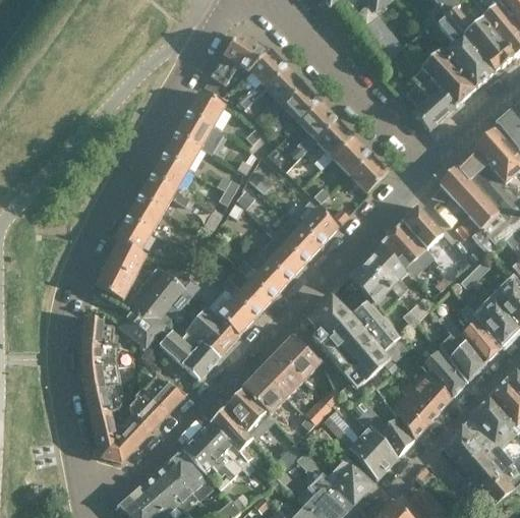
[(338,25),(354,12),(345,0),(329,14),(338,25)]
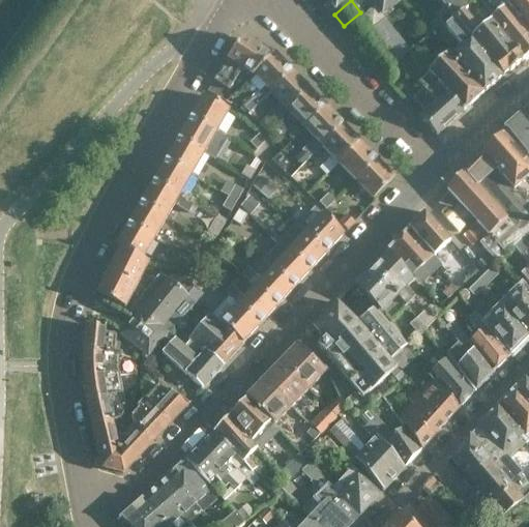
[(374,0),(383,11),(399,0),(374,0)]
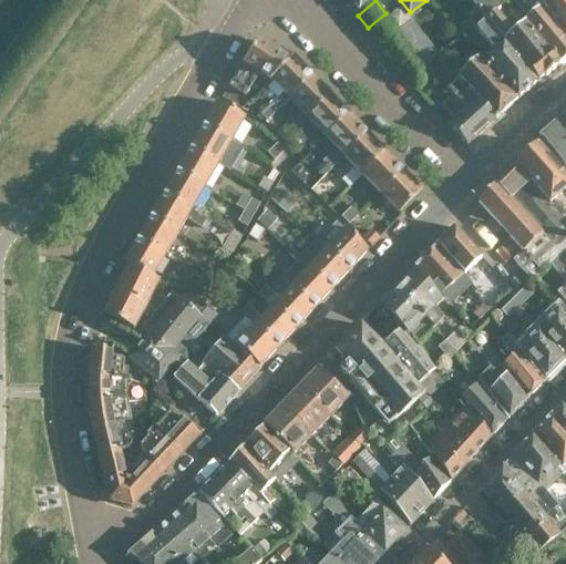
[(500,7),(494,0),(472,0),(481,10),(539,80),(561,62),(561,61),(525,21),(514,30),(496,10),(500,7)]
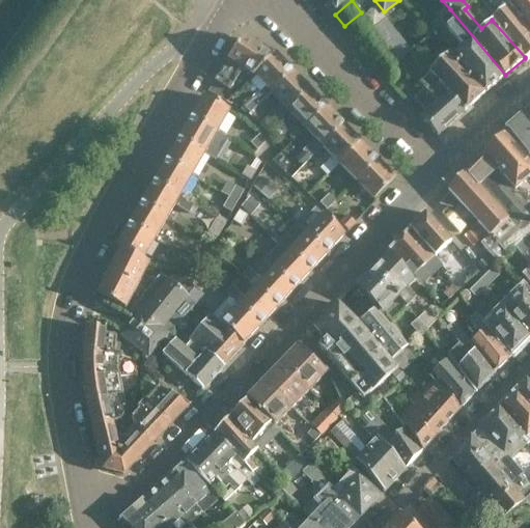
[(529,32),(502,0),(491,0),(499,10),(490,18),(492,20),(525,57),(529,53),(529,32)]
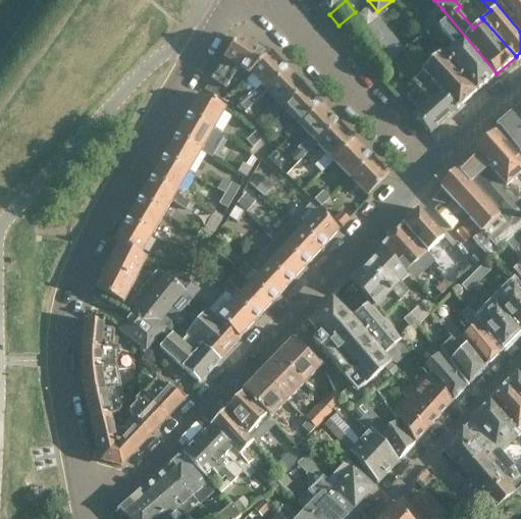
[(493,0),(520,32),(520,0),(493,0)]
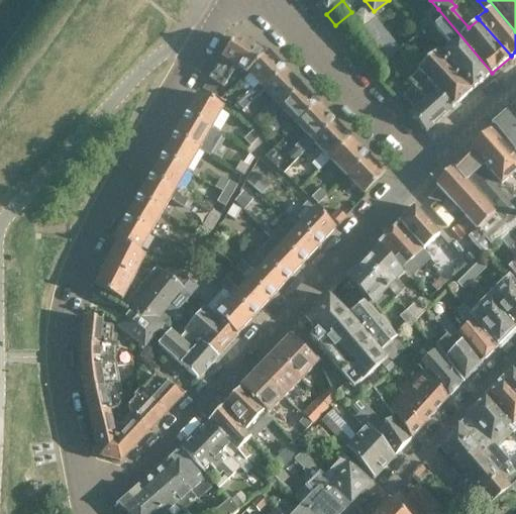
[(438,9),(435,11),(429,17),(434,23),(435,23),(450,42),(438,52),(473,88),(492,73),(438,9)]
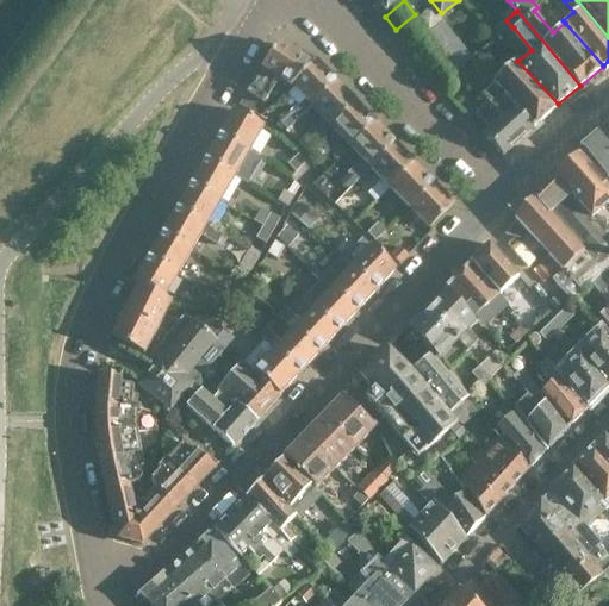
[(458,66),(467,58),(473,54),(443,18),(428,30),(437,41),(448,55),(458,66)]
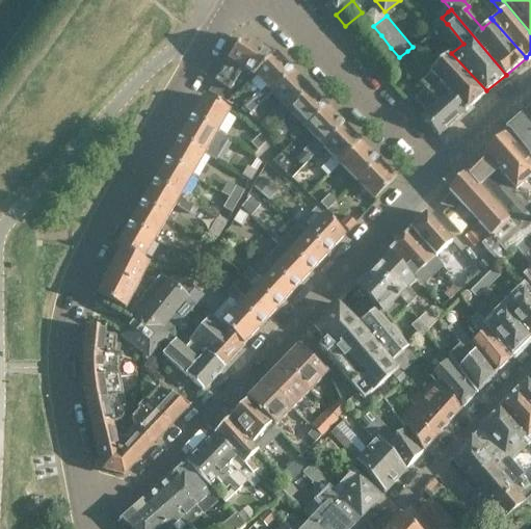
[(372,24),(354,38),(365,50),(381,35),(373,26),(372,24)]
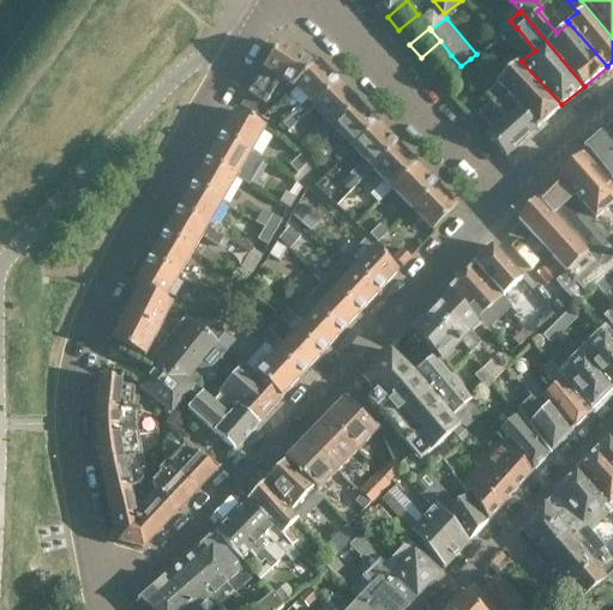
[(432,71),(451,55),(440,41),(421,58),(432,71)]
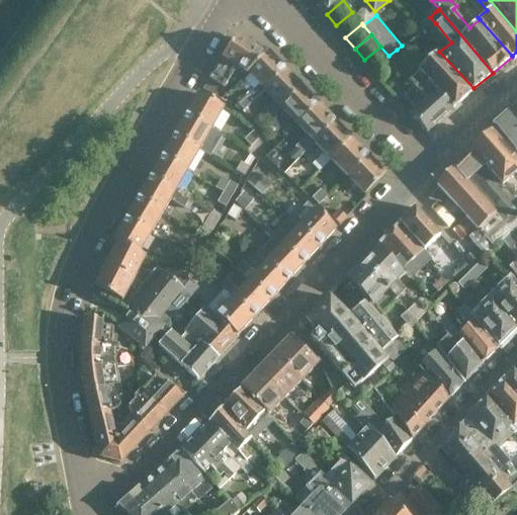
[(266,54),(265,54),(237,35),(211,75),(226,84),(237,67),(247,74),(248,72),(266,54)]
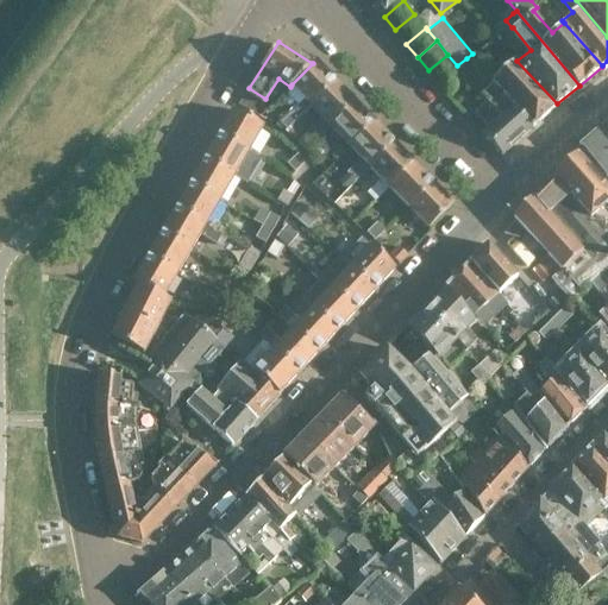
[(447,55),(428,70),(439,84),(458,68),(457,65),(447,55)]
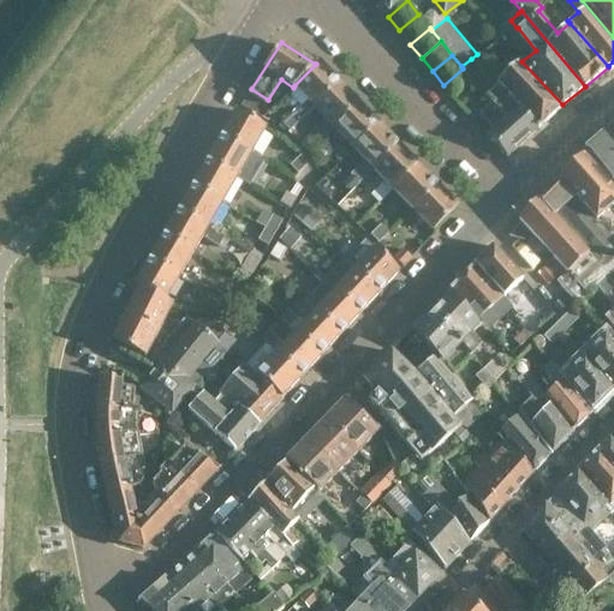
[(294,85),(305,97),(282,119),(291,127),(315,106),(314,105),(339,81),(320,59),(315,64),(316,64),(294,85)]
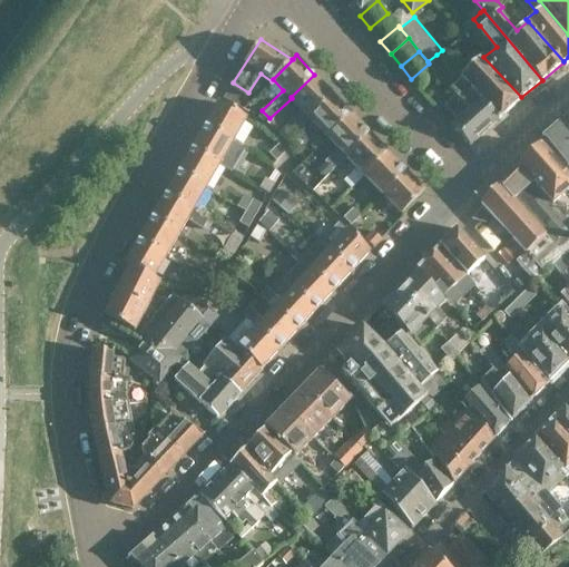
[(428,61),(429,64),(437,72),(445,65),(437,55),(428,61)]
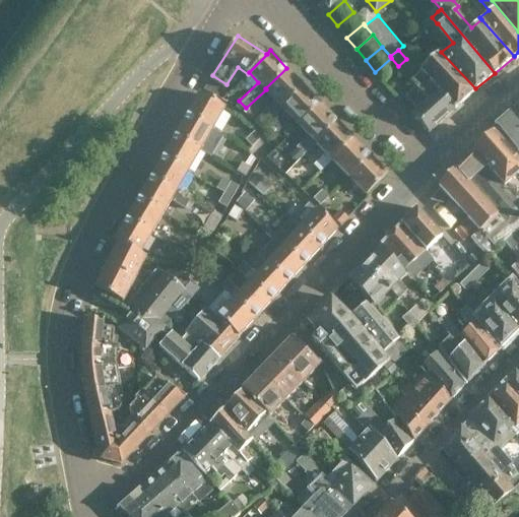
[(438,88),(455,107),(475,88),(441,52),(438,54),(419,68),(420,68),(408,78),(414,85),(427,100),(438,88)]
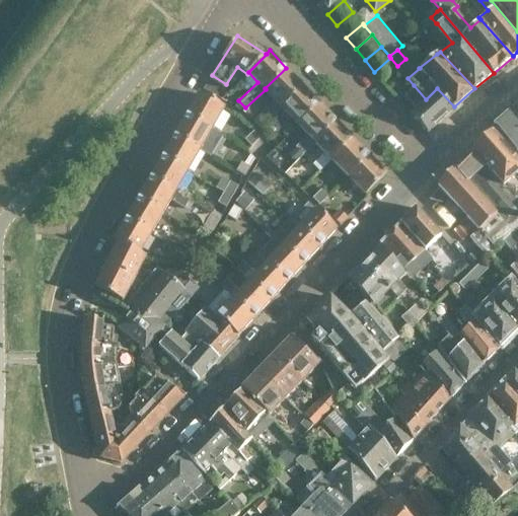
[(265,88),(266,89),(274,98),(281,105),(302,85),(286,68),(265,88)]
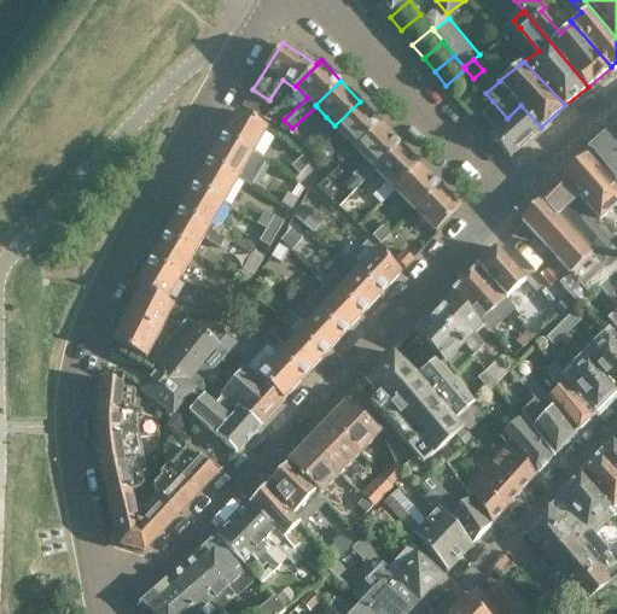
[(380,122),(360,101),(335,126),(355,146),(380,122)]
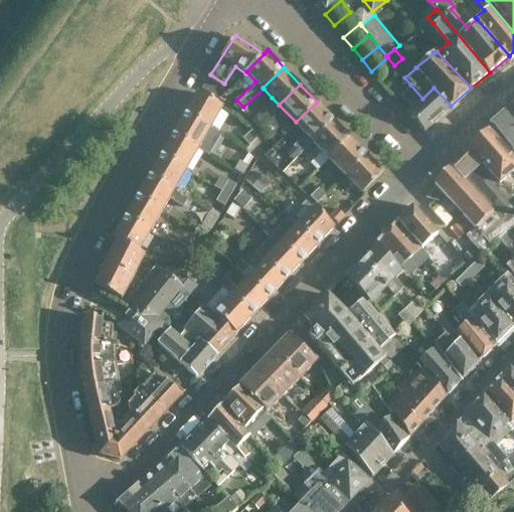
[(434,121),(451,106),(434,88),(422,99),(410,84),(401,93),(413,106),(408,111),(424,130),(434,121)]
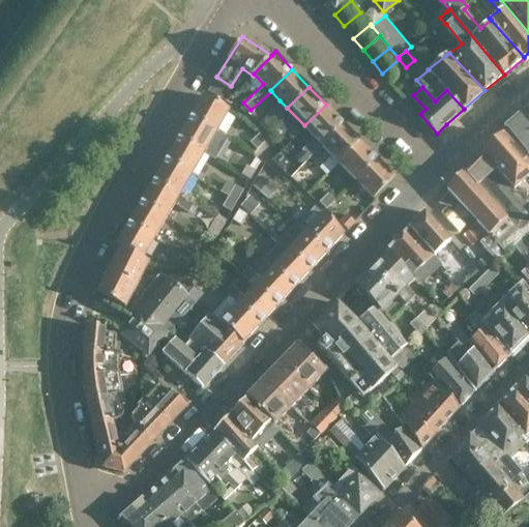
[(217,130),(230,109),(204,93),(192,115),(217,130)]
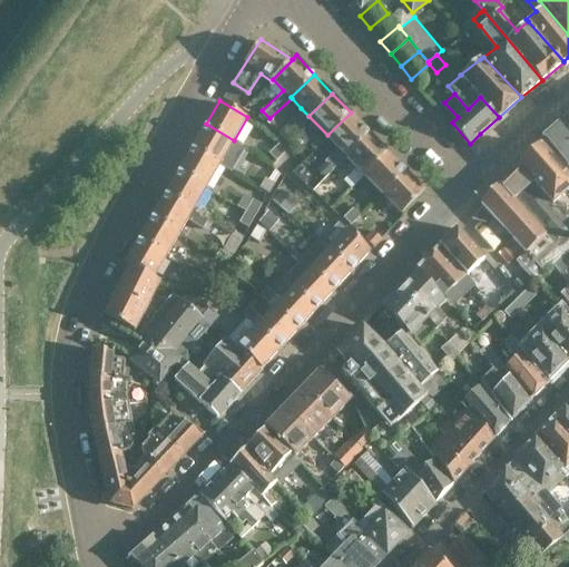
[(301,108),(278,129),(286,137),(308,116),(301,108)]
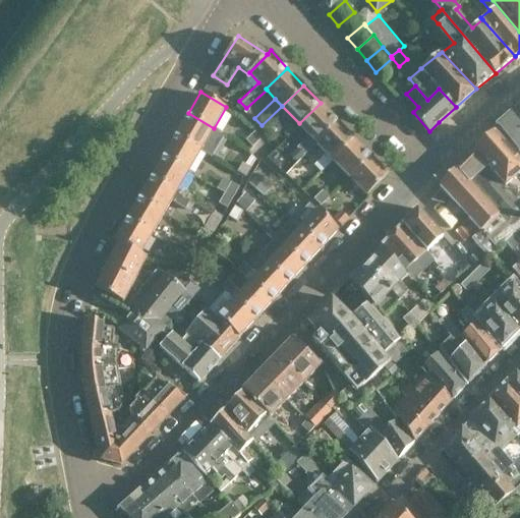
[(296,160),(315,141),(337,120),(321,103),(299,123),(309,134),(290,154),(296,160)]
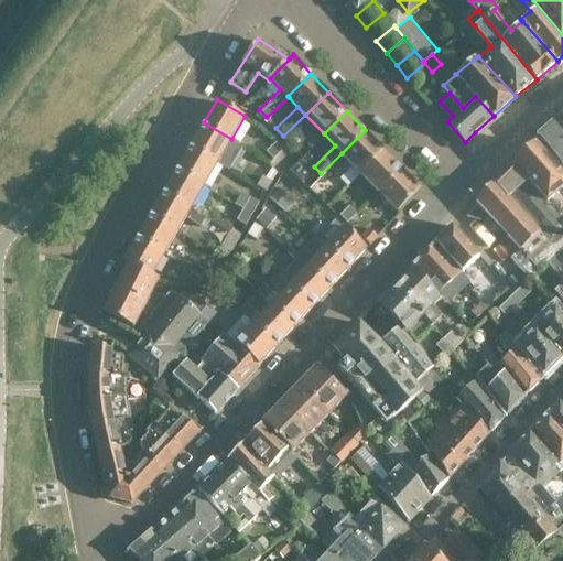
[(562,115),(538,133),(562,162),(562,115)]
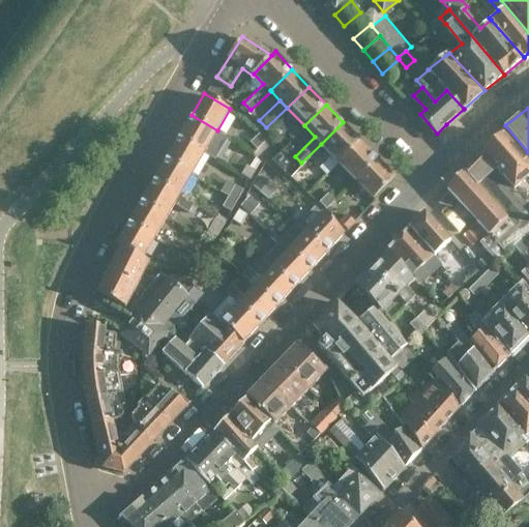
[(206,152),(217,130),(192,115),(179,137),(206,152)]
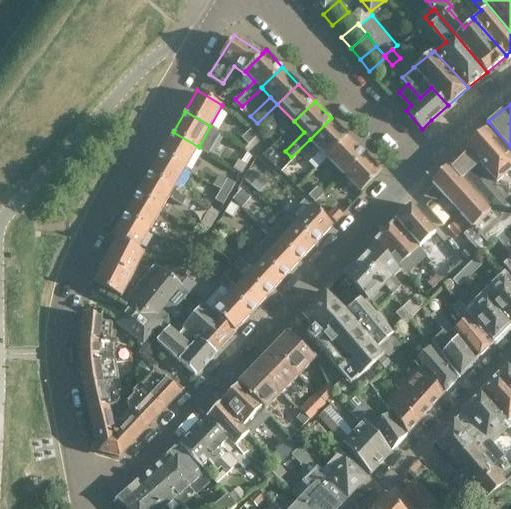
[(328,156),(348,136),(331,118),(310,139),(320,149),(309,160),(316,167),(328,156)]
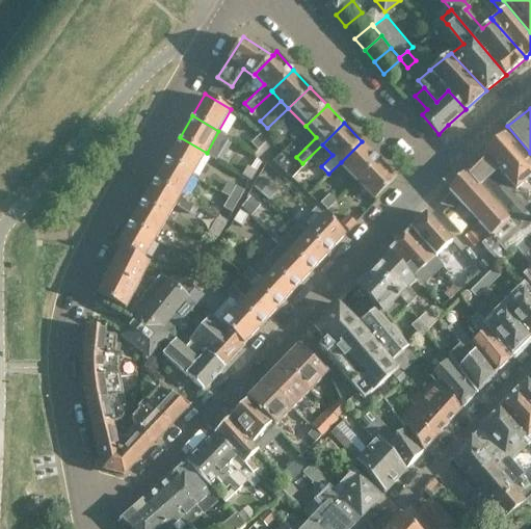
[(295,125),(288,132),(294,138),(301,131),(295,125)]
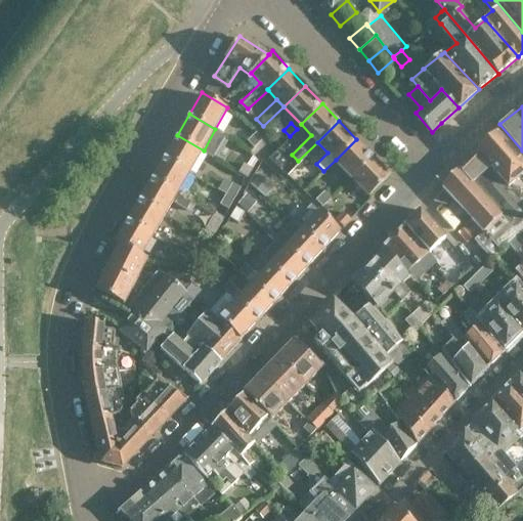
[(257,130),(249,139),(255,145),(264,137),(257,130)]
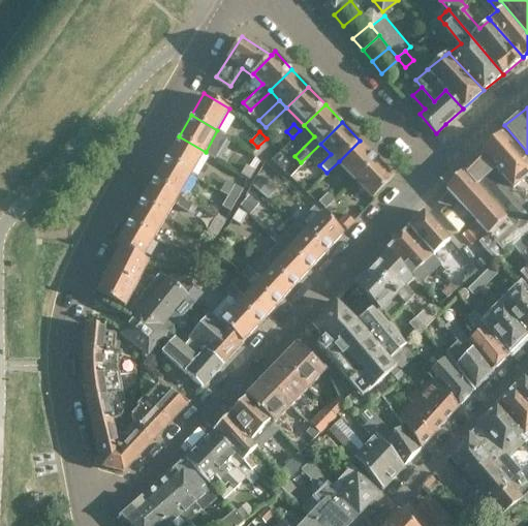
[(527,163),(501,132),(482,150),(445,187),(451,190),(459,200),(488,233),(479,241),(496,258),(513,245),(522,236),(523,235),(524,236),(527,231),(527,163)]
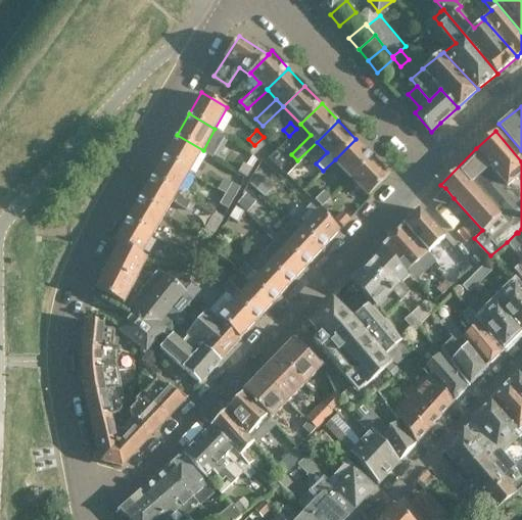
[(164,154),(191,171),(203,150),(177,135),(164,154)]
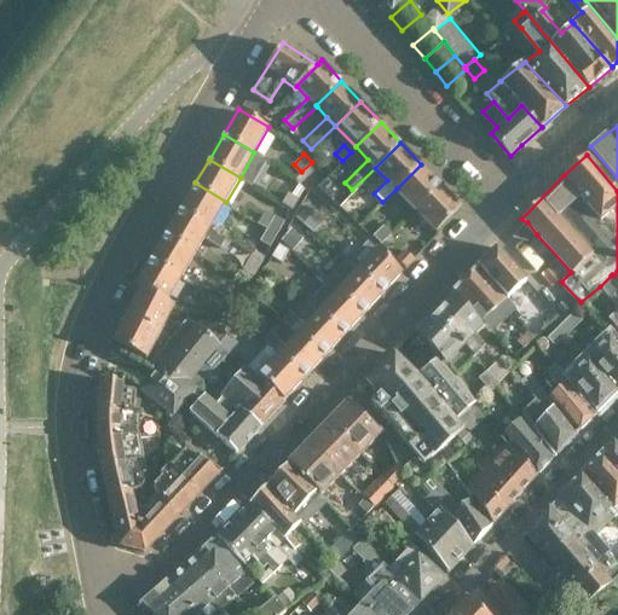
[(421,164),(397,189),(416,208),(440,185),(421,164)]
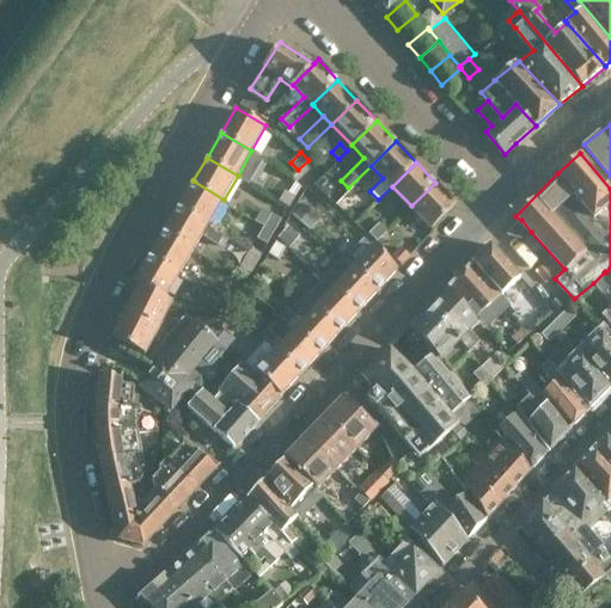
[(178,206),(209,223),(224,200),(193,180),(178,206)]
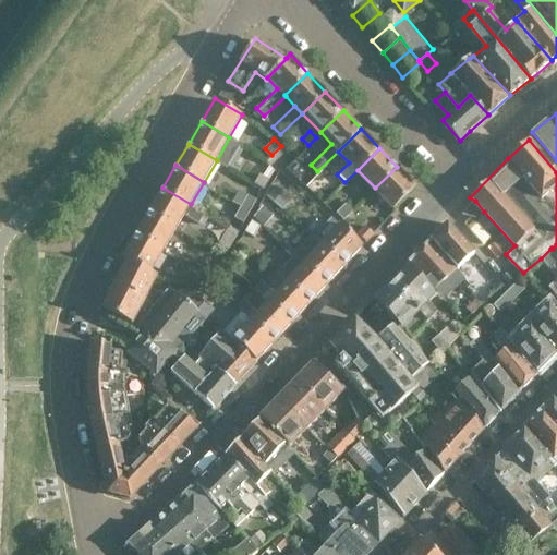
[(415,186),(397,167),(375,188),(394,207),(415,186)]
